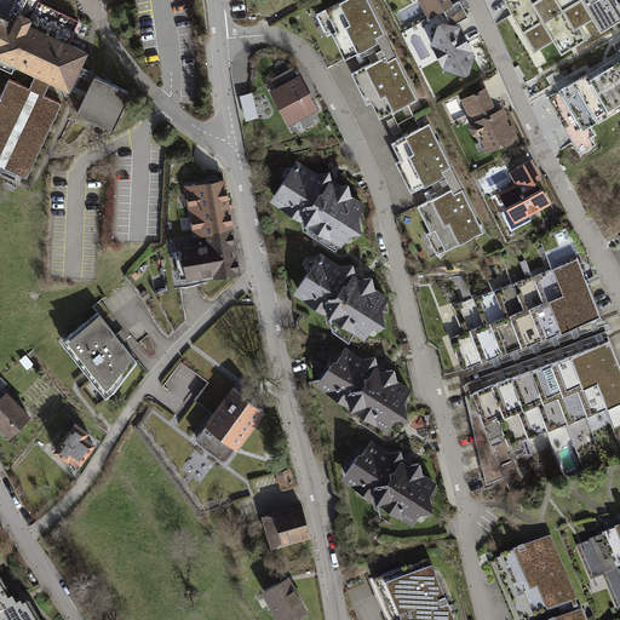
[(9,78),(0,96),(0,162),(27,176),(62,103),(44,95),(51,79),(69,87),(86,52),(68,44),(79,21),(39,1),(39,0),(0,0),(0,57),(16,64),(17,63),(36,73),(29,87),(9,78)]
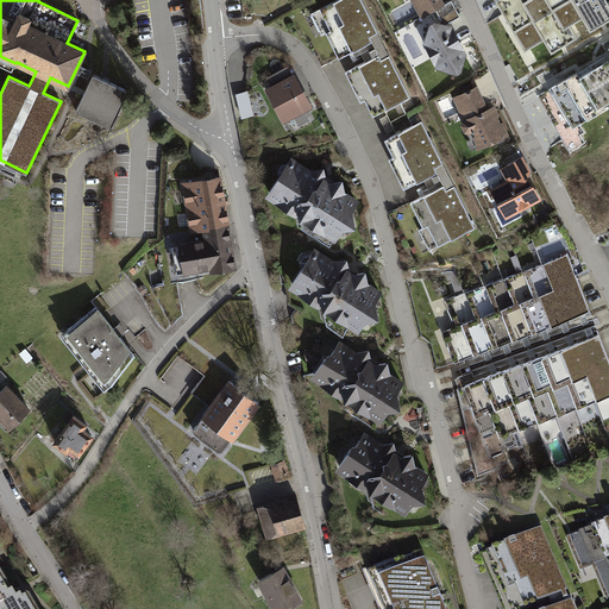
[(378,32),(360,0),(338,0),(311,13),(321,35),(326,32),(331,42),(339,58),(372,41),(370,37),(378,32)]
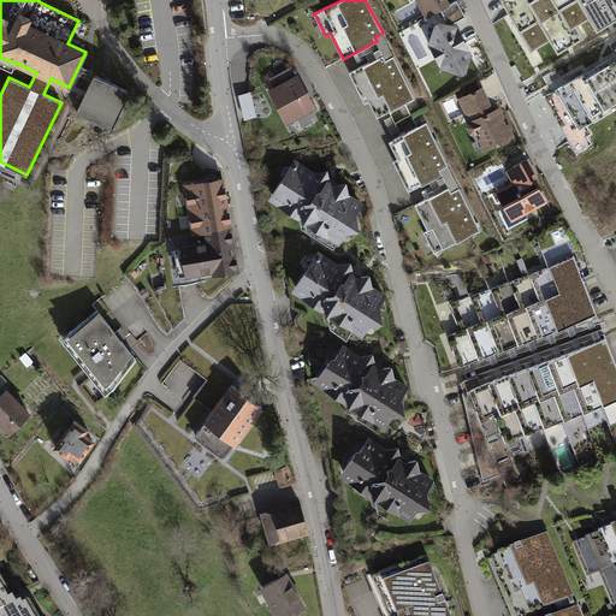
[(418,0),(419,1),(425,11),(427,17),(442,10),(449,5),(445,0),(418,0)]
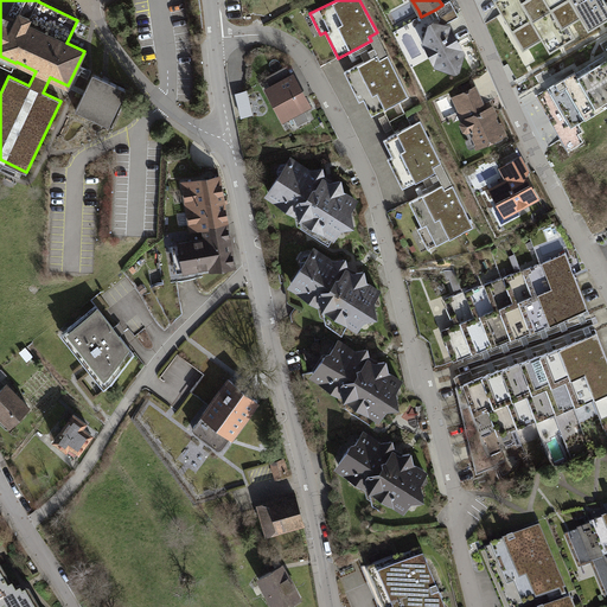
[(496,0),(493,1),(523,52),(542,40),(549,53),(575,39),(568,26),(581,19),(588,31),(606,20),(606,5),(604,0),(496,0)]
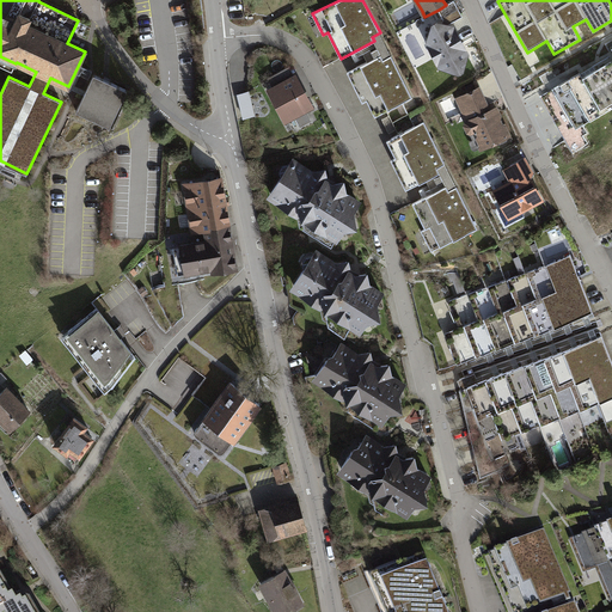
[(446,5),(439,10),(446,23),(448,24),(463,17),(454,1),(446,5)]
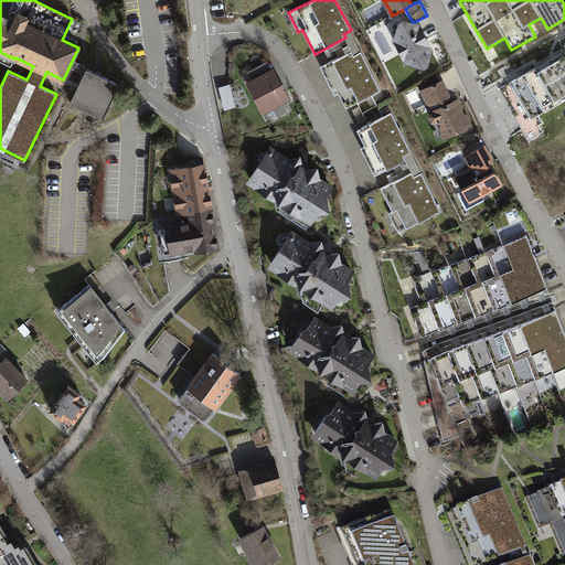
[(418,25),(404,21),(400,23),(395,40),(397,40),(396,44),(403,59),(407,59),(407,61),(423,66),(426,64),(430,50),(418,25)]
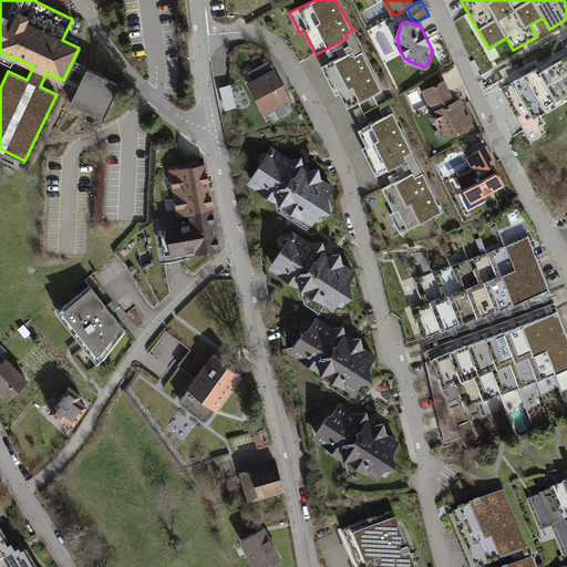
[(353,51),(347,54),(368,98),(382,91),(362,52),(356,55),(353,51)]
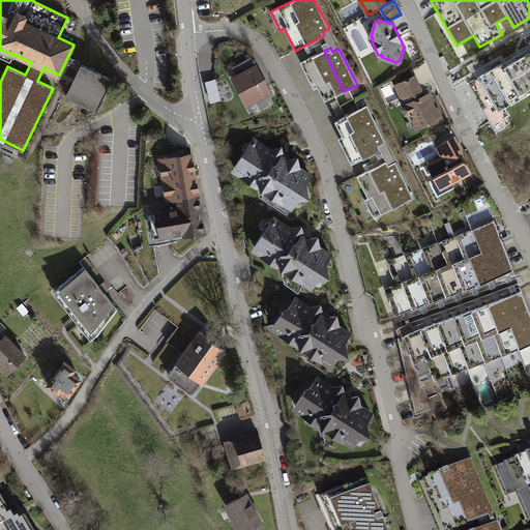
[(328,98),(344,91),(324,51),(300,62),(307,77),(316,72),(328,98)]
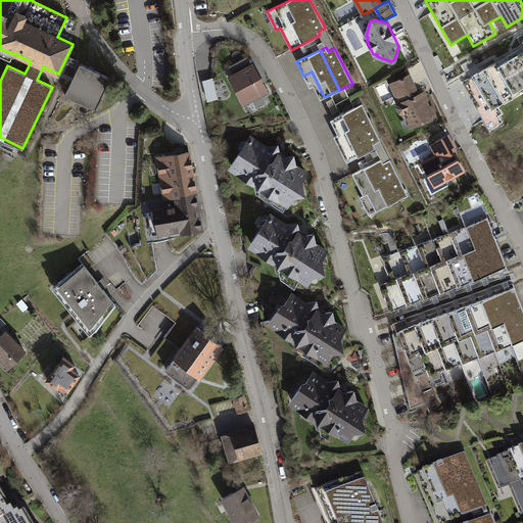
[(472,75),(492,111),(522,93),(522,51),(497,66),(494,62),(472,75)]
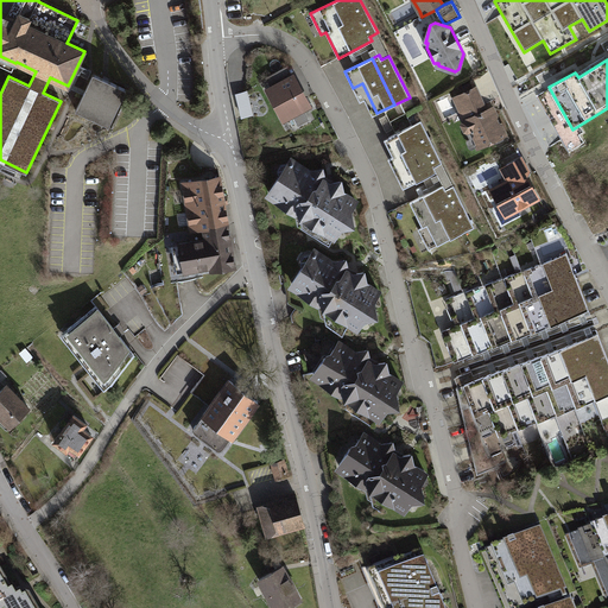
[(287,67),(273,75),(279,84),(292,77),(287,67)]
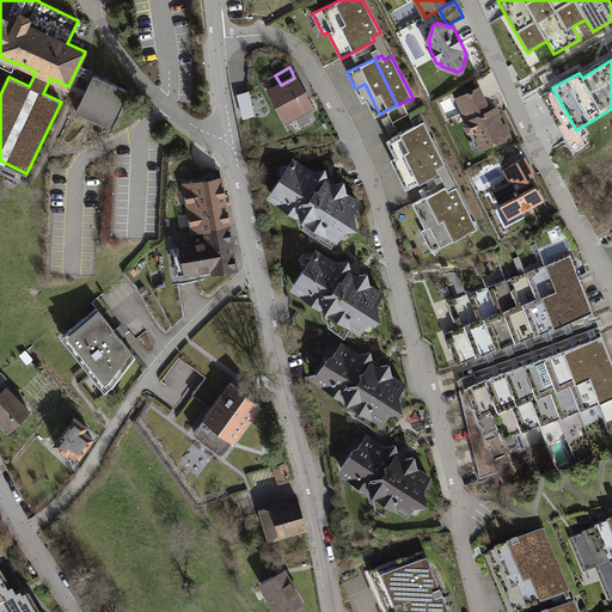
[(127,90),(93,74),(77,111),(109,127),(127,90)]
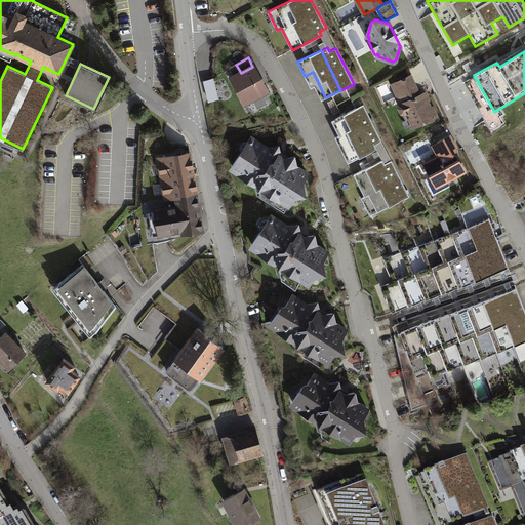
[(240,87),(248,102),(252,98),(260,94),(266,91),(252,67),(241,73),(236,65),(231,68),(235,76),(235,77),(236,79),(235,81),(237,86),(240,87)]
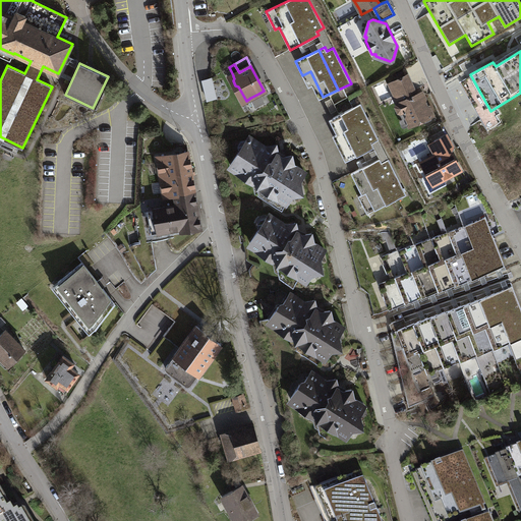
[(395,81),(389,84),(397,104),(396,107),(399,112),(401,112),(403,111),(410,125),(432,115),(429,108),(427,108),(428,105),(426,102),(424,102),(425,100),(422,92),(406,100),(403,95),(415,89),(408,75),(395,81)]
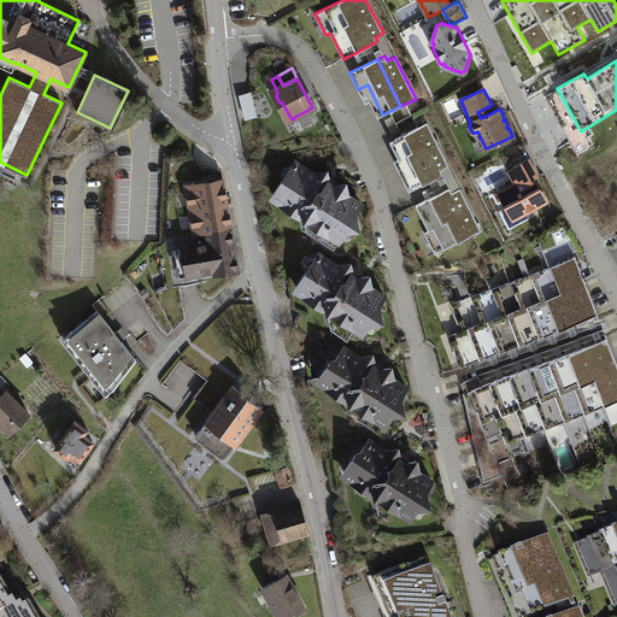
[(251,93),(240,95),(246,119),(256,117),(251,93)]
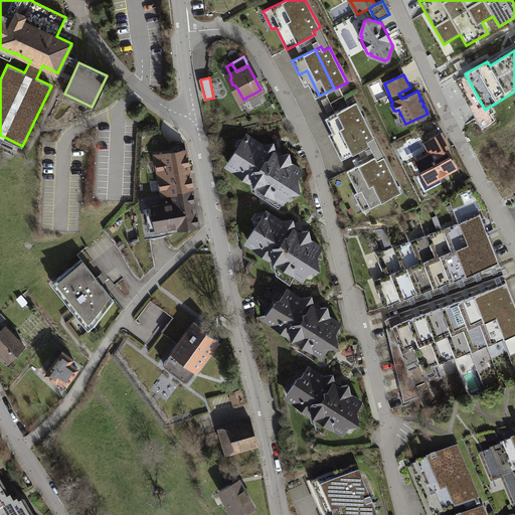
[(255,93),(247,97),(252,106),(261,102),(255,93)]
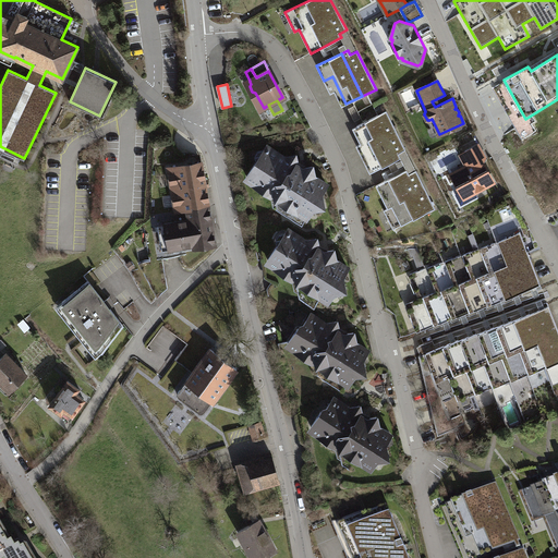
[(387,111),(374,118),(395,160),(401,157),(399,153),(405,149),(387,111)]
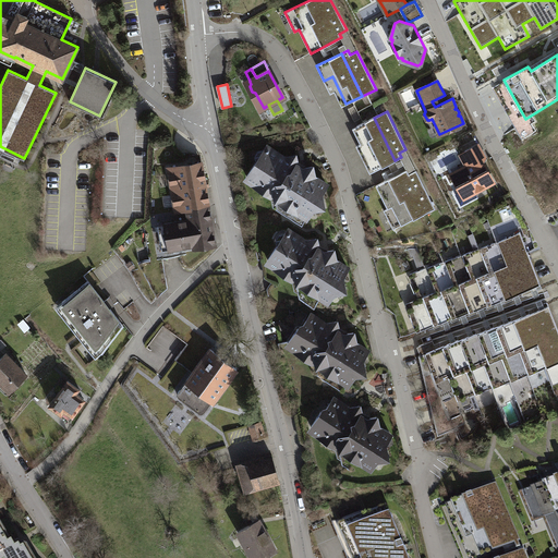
[(370,172),(395,160),(374,118),(356,126),(371,154),(362,158),(370,172)]
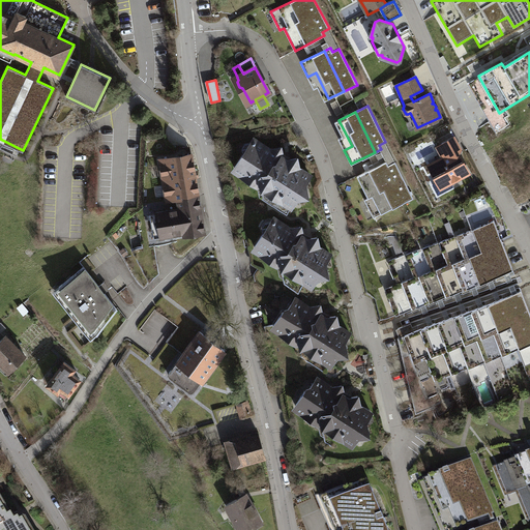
[(442,144),(448,155),(457,151),(461,149),(454,137),(442,144)]
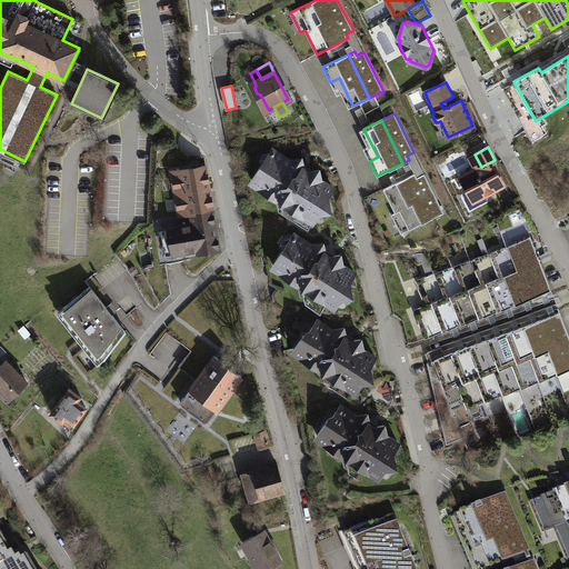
[(252,179),(253,183),(260,188),(267,187),(278,193),(280,205),(291,202),(301,209),(303,216),(313,222),(320,213),(331,211),(328,197),(333,189),(320,181),(318,170),(309,172),(302,168),(301,159),(290,161),(275,151),(269,152),(270,157),(266,165),(261,165),(252,179)]
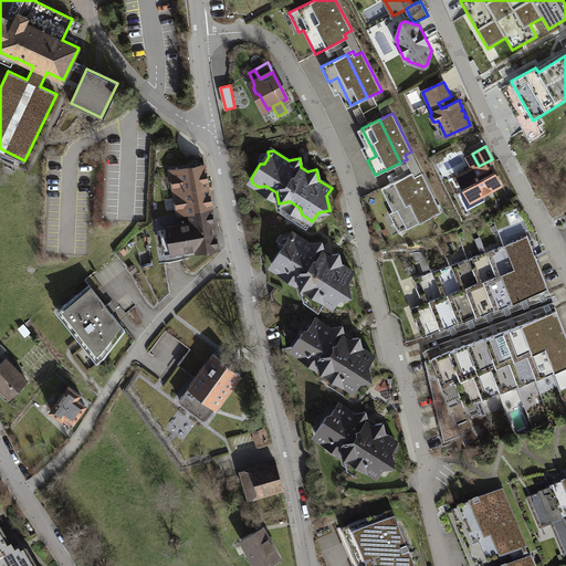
[(479,166),(460,176),(469,194),(462,198),(468,209),(484,199),(482,195),(500,185),(488,161),(479,166)]
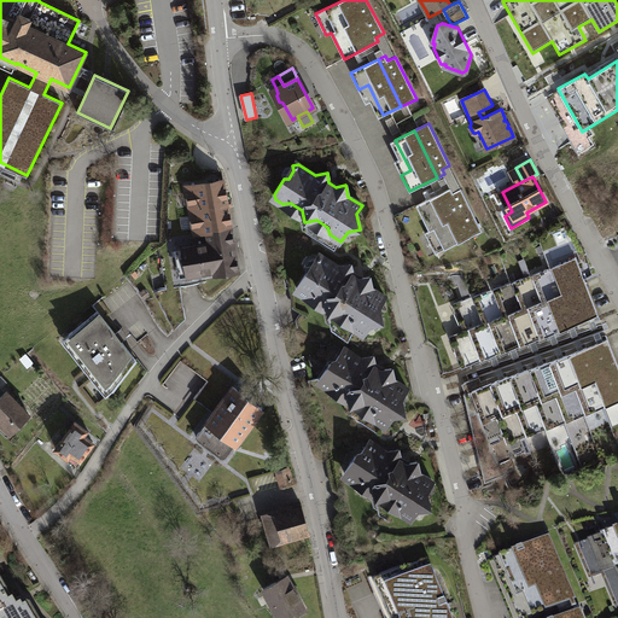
[(223,180),(187,187),(194,233),(208,232),(232,227),(223,180)]
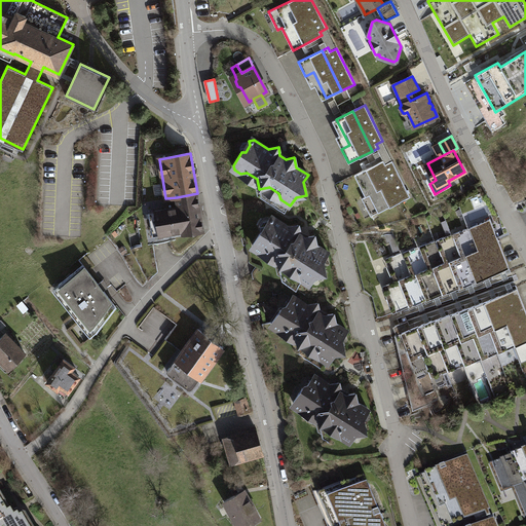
[(383,160),(354,175),(362,188),(369,185),(373,193),(362,198),(371,217),(410,196),(392,160),(385,164),(383,160)]
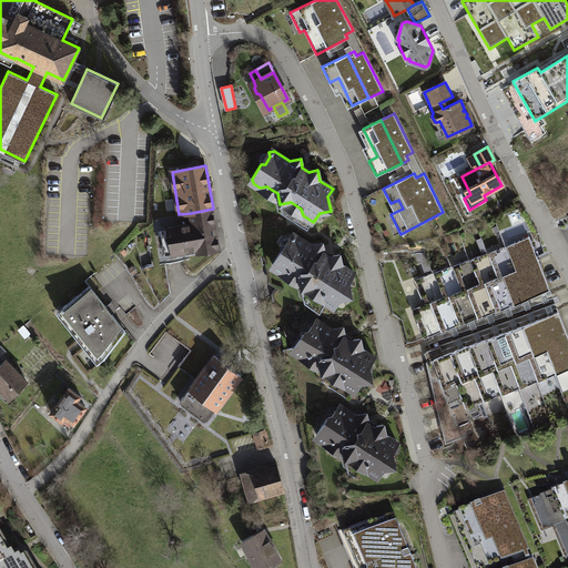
[(213,209),(191,213),(192,223),(168,227),(172,253),(196,249),(198,252),(220,247),(213,209)]
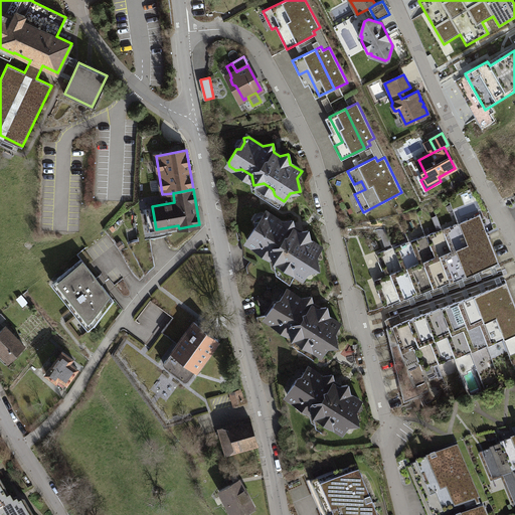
[(247,239),(248,243),(255,247),(262,245),(271,251),(273,262),(283,260),(293,266),(294,272),(304,279),(309,270),(319,268),(317,255),(321,247),(310,240),(308,230),(300,232),(294,228),(292,220),(282,222),(268,213),(264,214),(265,219),(260,225),(256,226),(247,239)]
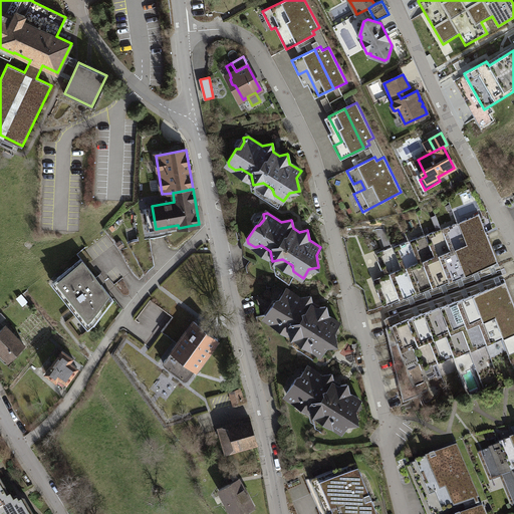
[(497,262),(478,214),(459,222),(467,243),(455,248),(466,274),(497,262)]
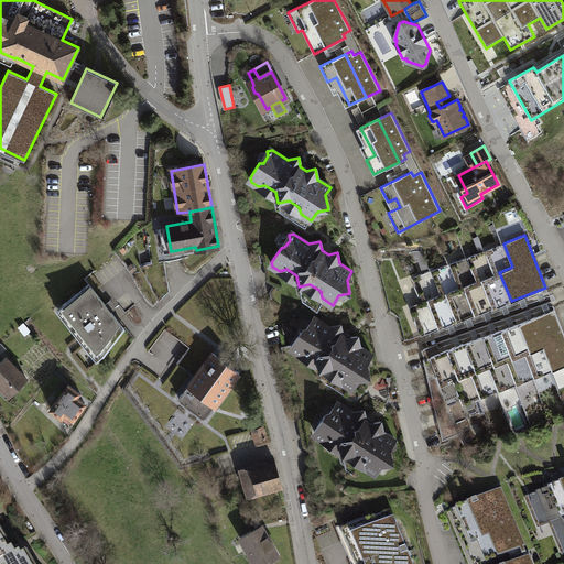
[(492,307),(511,301),(499,272),(512,267),(503,243),(486,250),(495,274),(481,279),(492,307)]
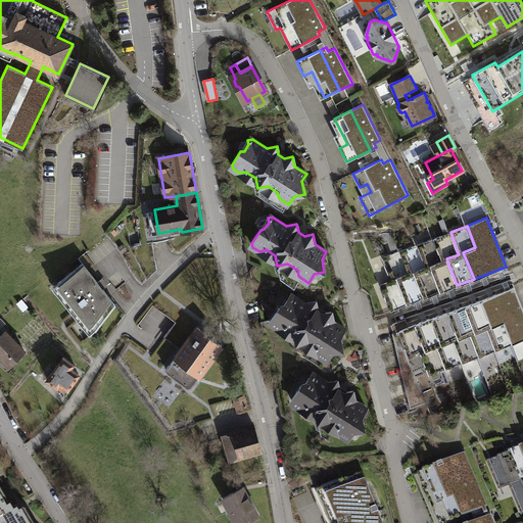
[(440,292),(457,285),(446,258),(459,254),(450,232),(433,238),(441,260),(430,265),(440,292)]
